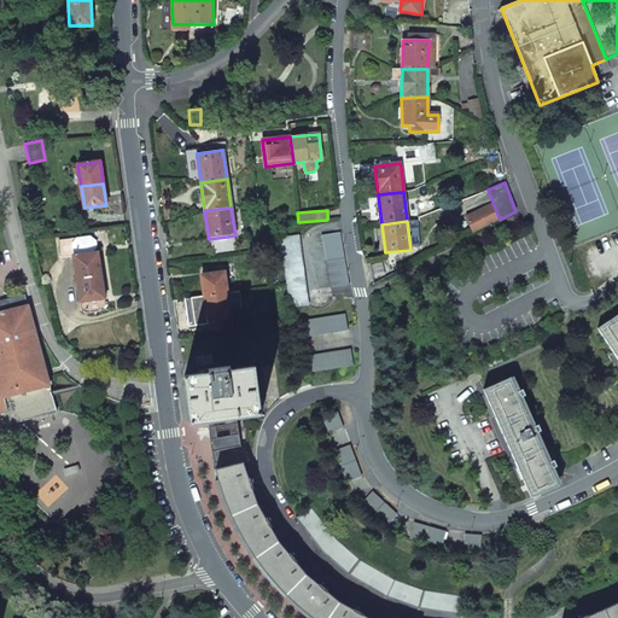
[(321,235),(331,287),(349,285),(340,237),(339,233),(321,235)]
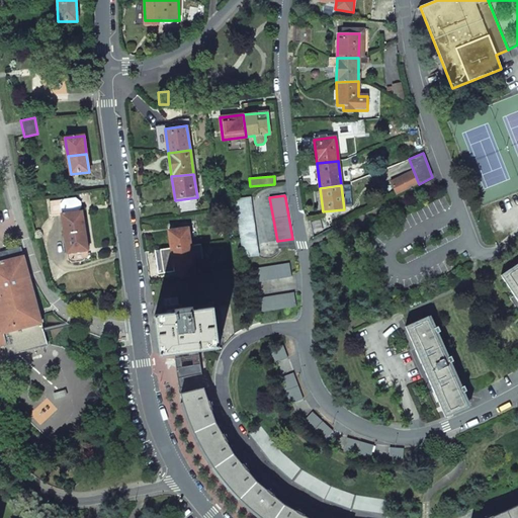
[(236,198),(244,258),(259,255),(251,196),(236,198)]
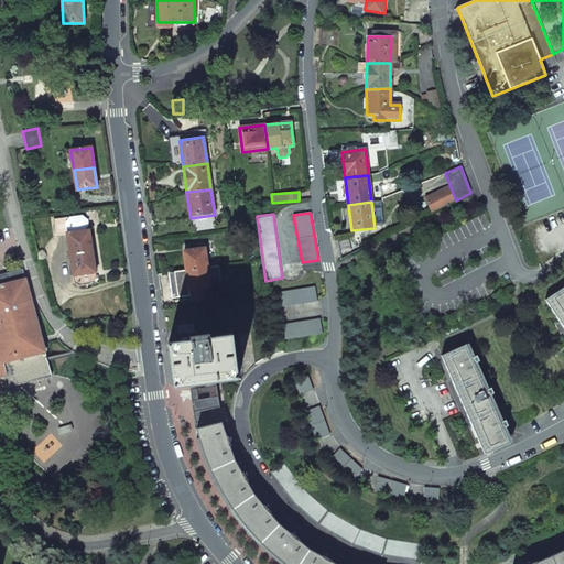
[(55,219),(56,235),(67,234),(82,231),(79,216),(55,219)]
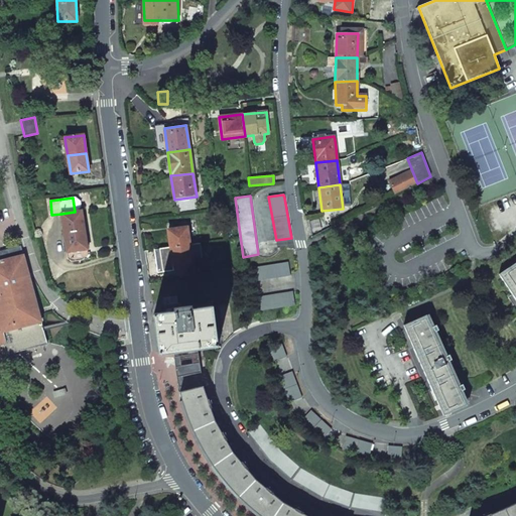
[(61,214),(65,233),(85,230),(82,211),(75,212),(61,214)]
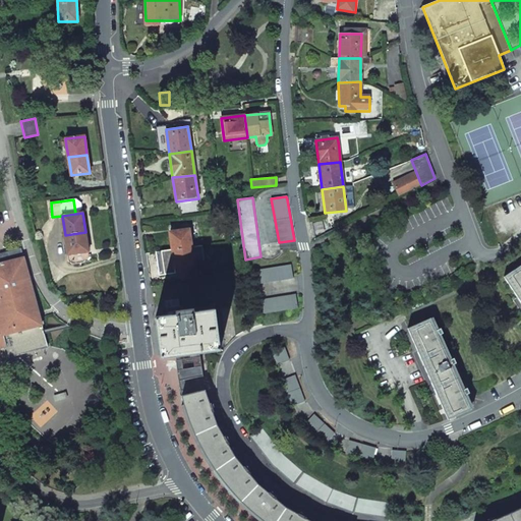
[(170,232),(172,249),(191,246),(189,229),(170,232)]
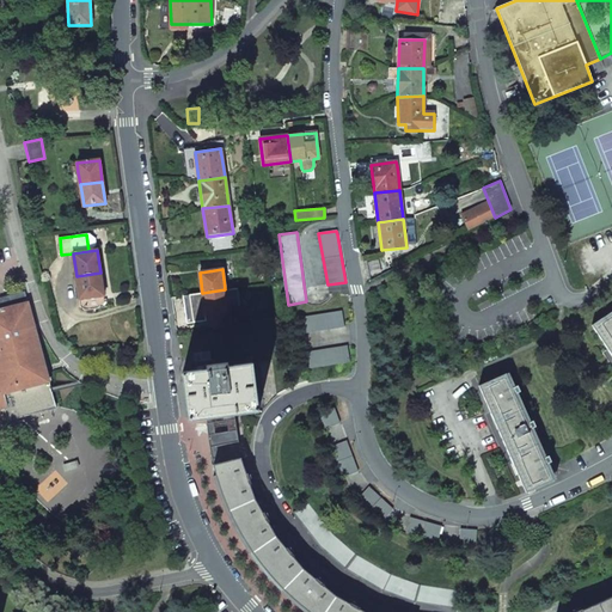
[(77,276),(80,299),(104,295),(101,273),(77,276)]
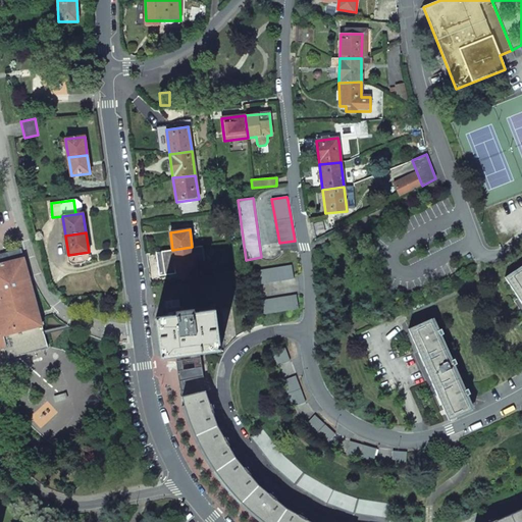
[(156,252),(159,275),(195,270),(194,265),(201,264),(204,261),(202,246),(192,247),(172,250),(156,252)]
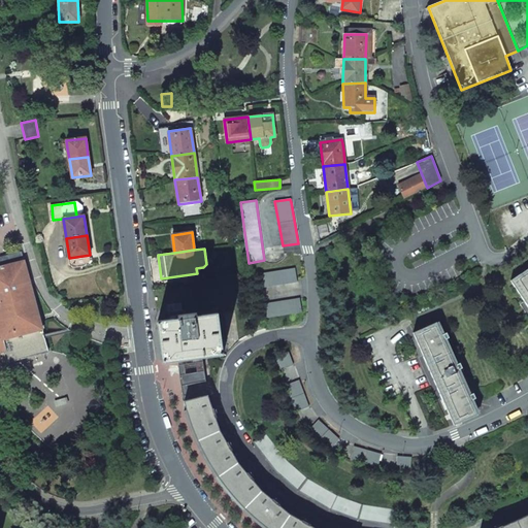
[(0,352),(6,351),(9,363),(48,352),(24,261),(0,267),(0,352)]
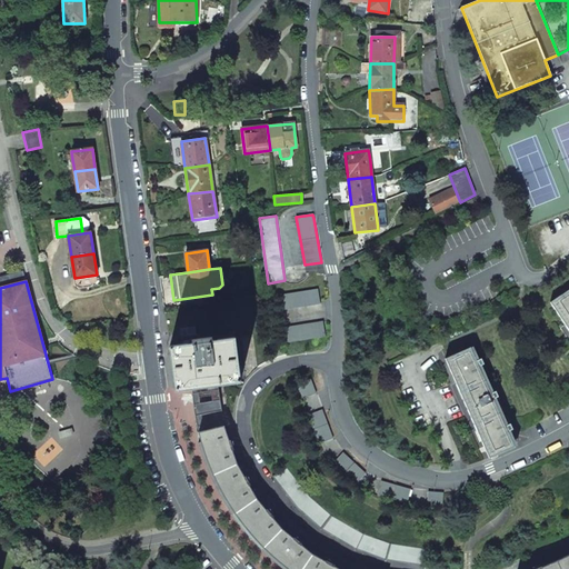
[(282,310),(320,303),(318,289),(281,295),(282,310)]
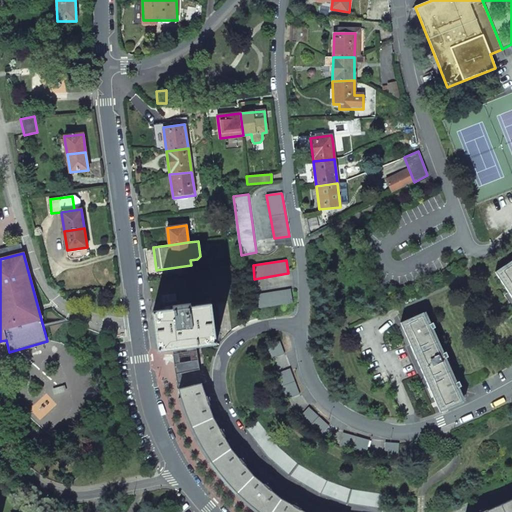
[(511,260),(495,272),(511,297),(511,260)]
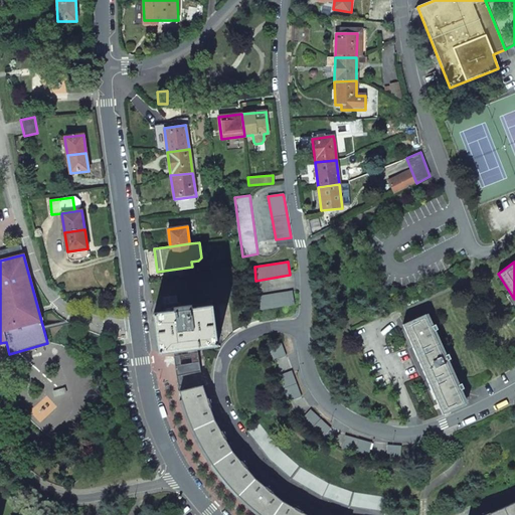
[(292,291),(259,297),(261,310),(294,305),(292,291)]
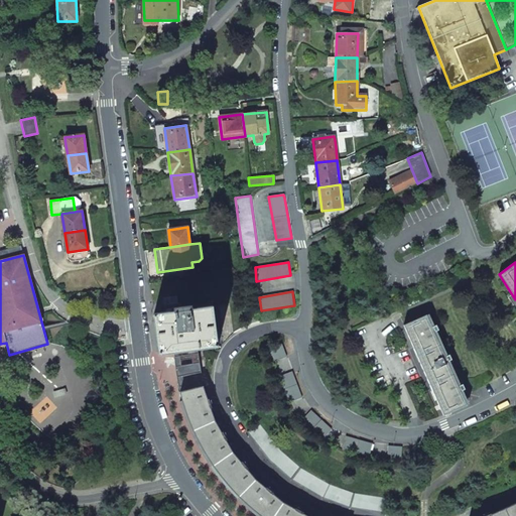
[(159,354),(173,352),(198,349),(219,346),(213,305),(191,308),(191,305),(174,307),(175,310),(153,313),(159,354)]
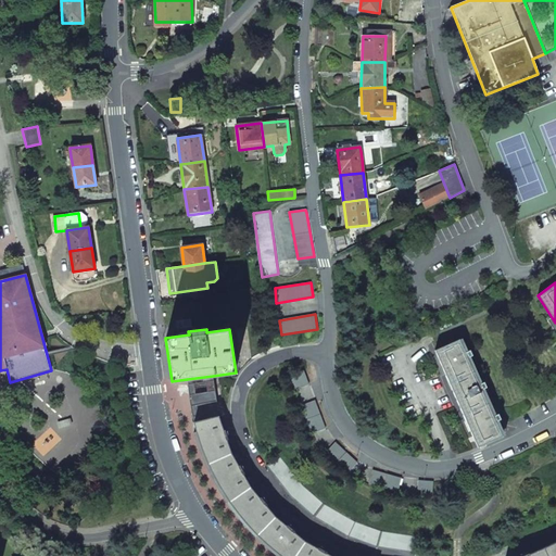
[(466,348),(463,349),(459,340),(436,351),(478,446),(502,436),(498,428),(501,427),(493,411),(491,412),(484,396),(487,395),(479,379),(477,380),(470,364),(472,363),(466,348)]
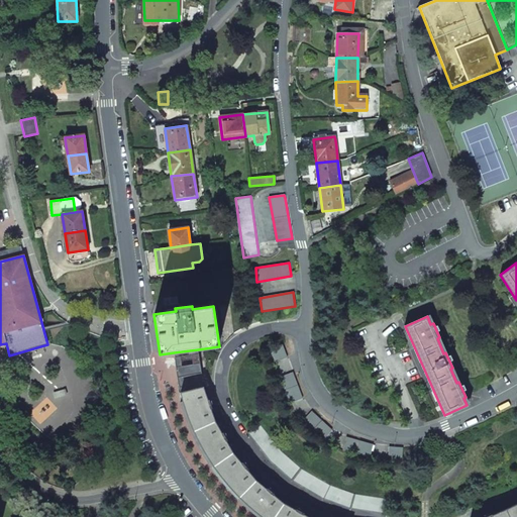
[(282,344),(269,349),(274,362),(287,357),(282,344)]
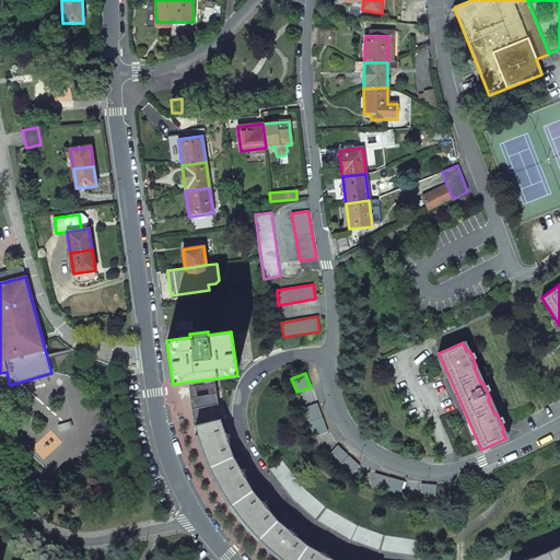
[(188,382),(193,409),(213,406),(216,420),(220,419),(214,378),(188,382)]
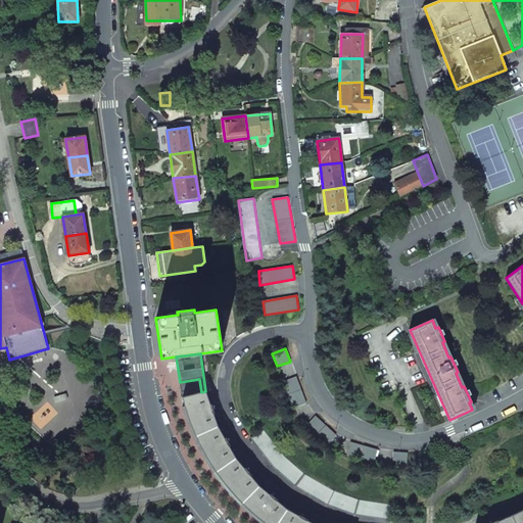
[(296,377),(283,382),(292,408),(305,402),(296,377)]
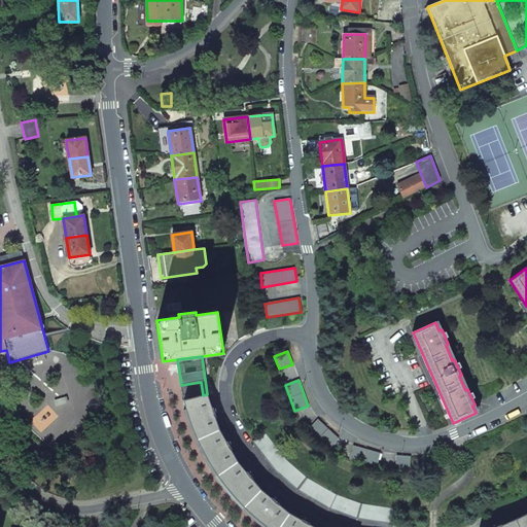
[(181,385),(183,400),(198,440),(217,476),(244,506),(268,526),(314,526),(308,524),(309,522),(305,517),(302,520),(289,513),(278,503),(279,502),(275,496),(272,498),(261,489),(251,479),(253,477),(250,470),(246,472),(237,461),(231,449),(232,448),(230,441),(226,442),(219,429),(215,416),(216,415),(216,408),(212,408),(207,394),(203,395),(201,382),(181,385)]
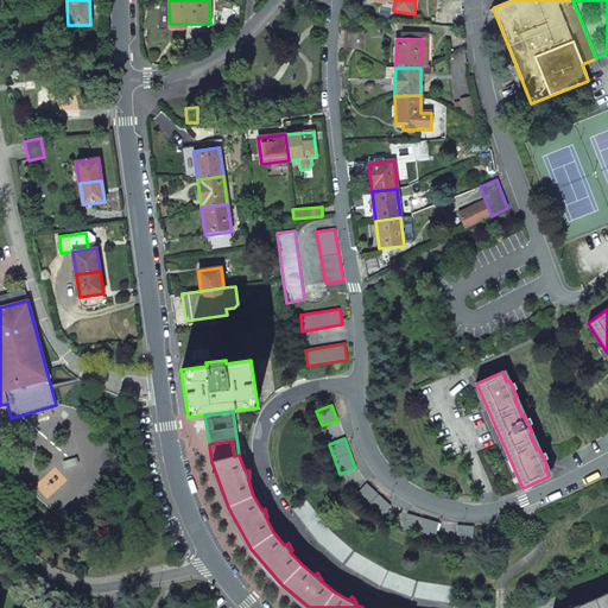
[(390,506),(367,483),(355,495),(379,518),(390,506)]
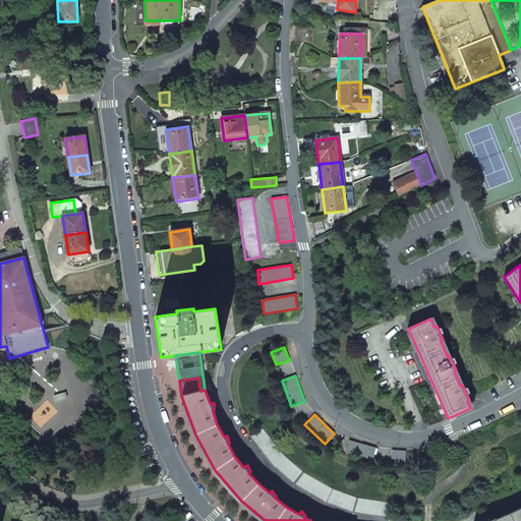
[(272,465),(294,484),(326,503),(353,513),(390,518),(391,503),(357,498),(333,488),(303,472),(283,455),(263,428),(249,436),(272,465)]
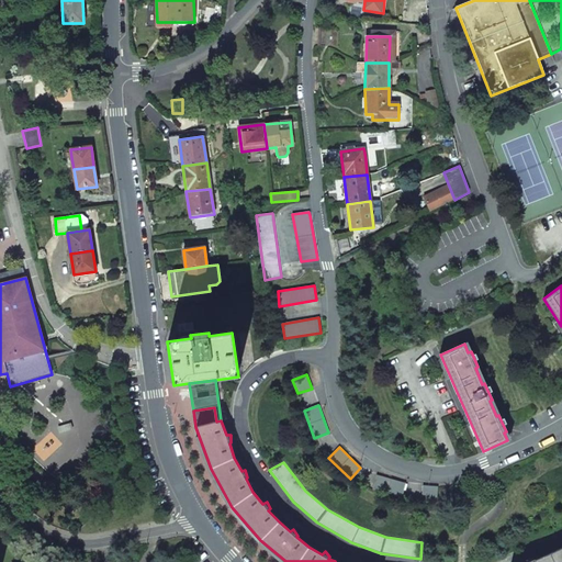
[(405,483),(377,475),(372,490),(401,497),(405,483)]
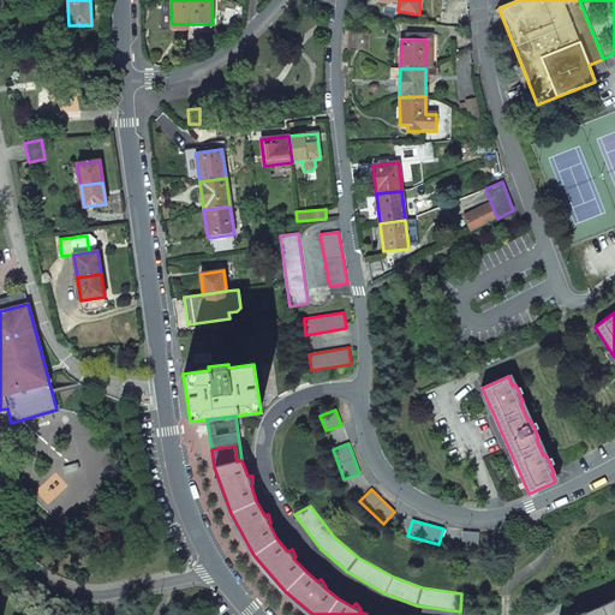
[(463,531),(461,548),(477,549),(478,532),(463,531)]
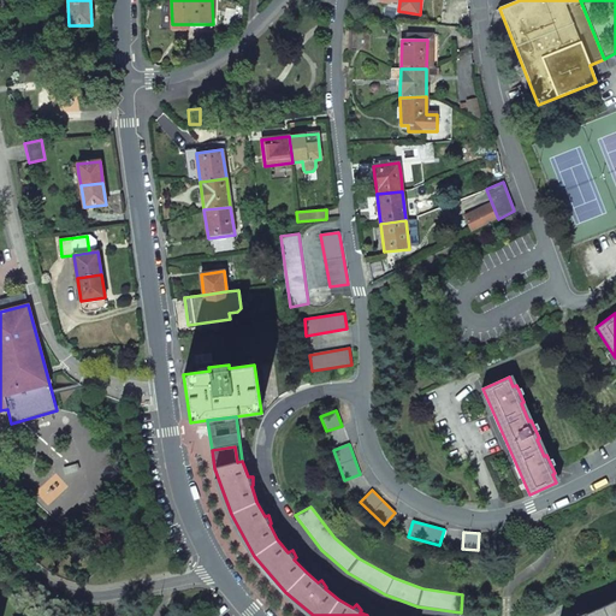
[(575,614),(575,615),(615,615),(615,599),(602,606),(585,614),(584,612),(575,614)]
